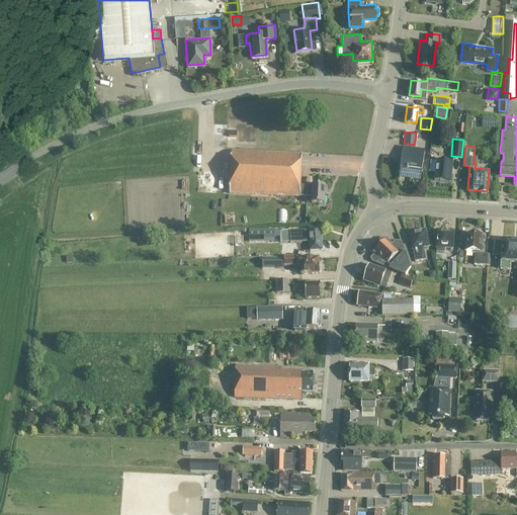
[(423,148),(411,147),(410,154),(401,153),(399,175),(420,177),(423,148)]
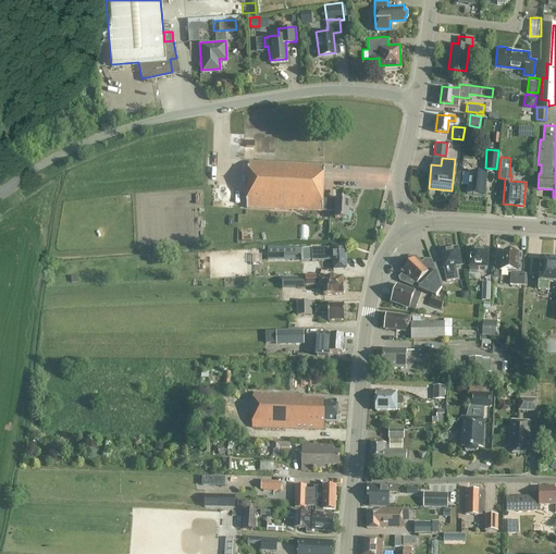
[(335,197),(322,197),(323,163),(247,160),(245,206),(321,209),(334,209),(334,217),(348,217),(348,197),(335,197)]
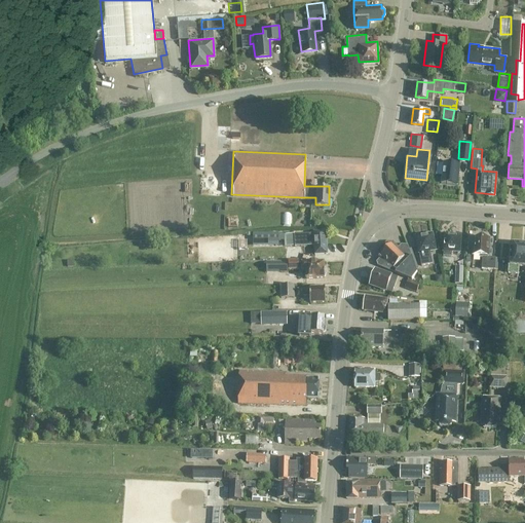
[(459,162),(443,160),(440,181),(456,183),(459,162)]
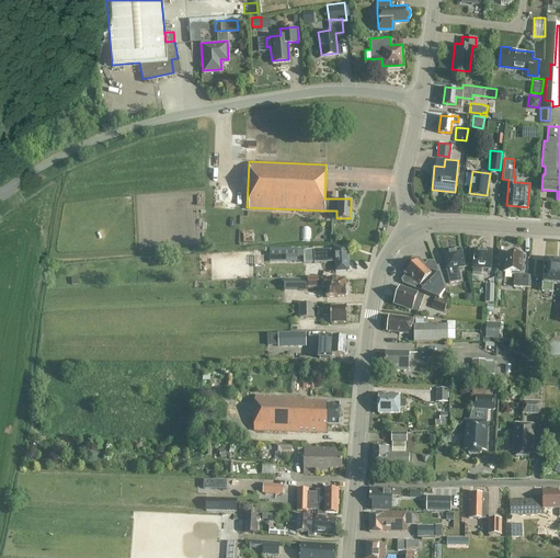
[(349,269),(346,245),(333,246),(333,247),(312,248),(313,261),(334,259),(334,270),(349,269)]
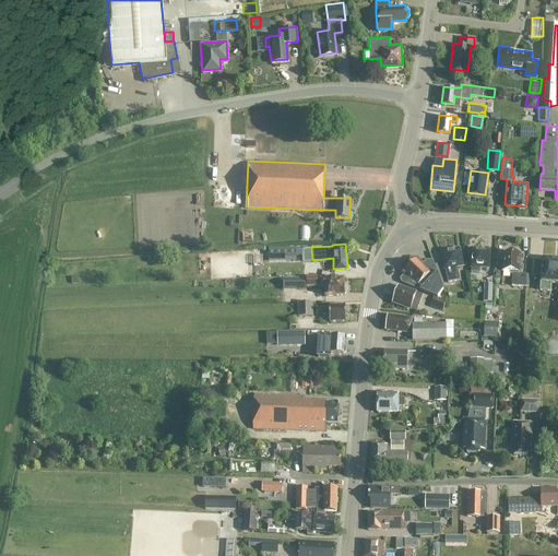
[(446,272),(447,278),(456,275),(455,270),(456,270),(455,264),(462,263),(459,249),(459,246),(458,246),(458,247),(441,249),(444,267),(446,272)]
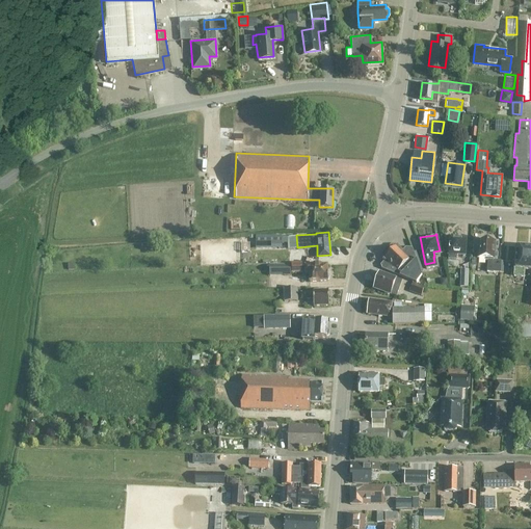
[(287,236),(287,247),(296,247),(296,235),(287,236)]
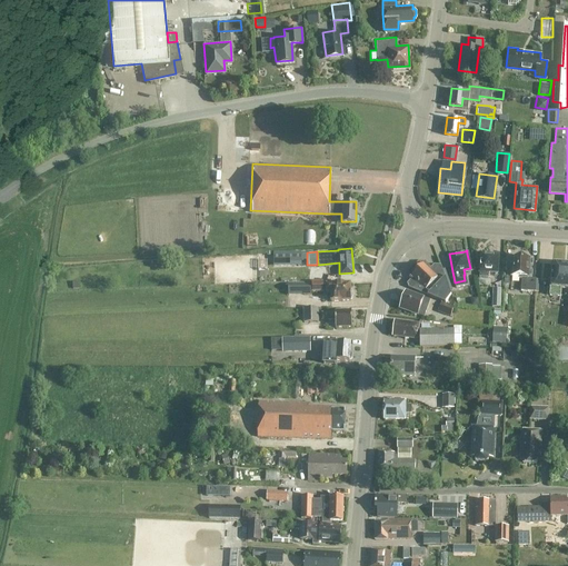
[(497,252),(481,251),(479,252),(478,269),(479,269),(479,274),(487,275),(488,269),(496,270),(497,252)]
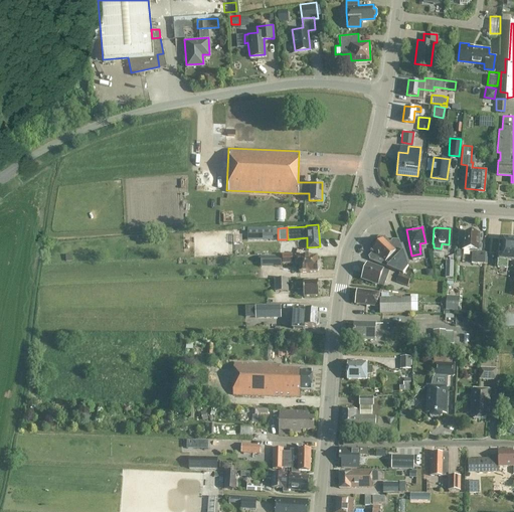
[(469,229),(466,228),(463,230),(462,247),(469,247),(469,249),(471,249),(471,261),(483,262),(484,250),(477,249),(478,232),(477,231),(470,230),(469,229)]
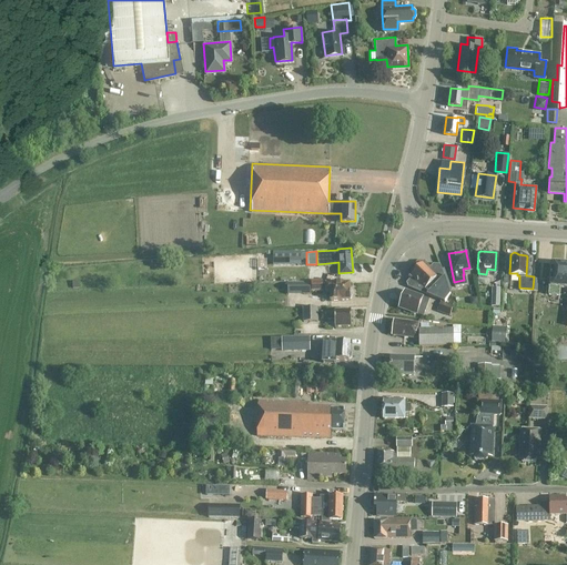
[(438,262),(432,262),(427,266),(422,261),(419,261),(416,264),(416,265),(411,272),(411,274),(405,281),(406,284),(443,300),(449,292),(438,262)]
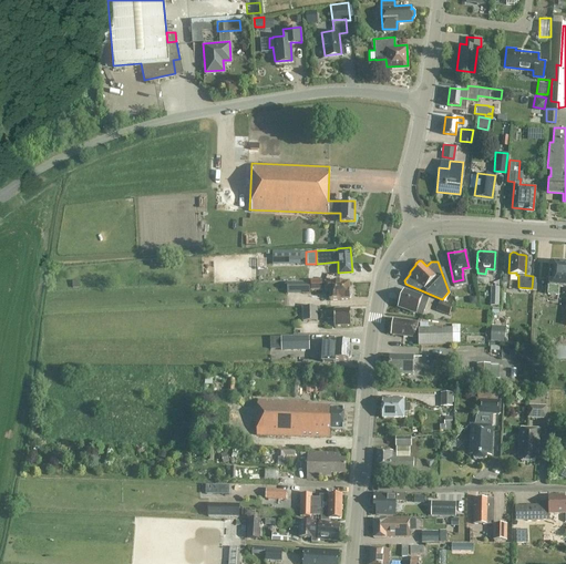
[(547,284),(547,291),(558,293),(558,284),(565,284),(565,260),(548,260),(547,284)]
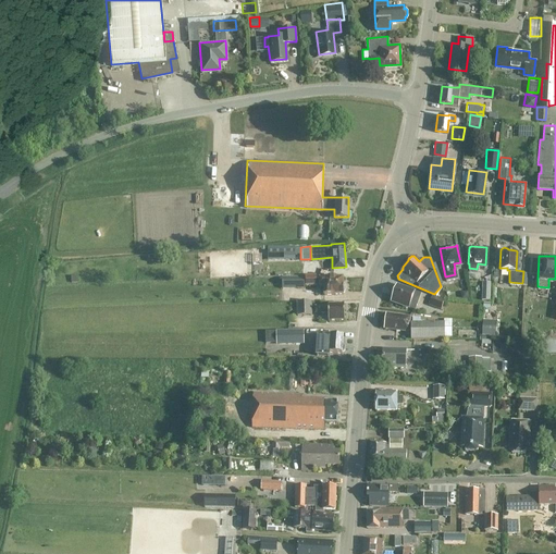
[(319,275),(319,273),(305,273),(305,283),(319,283),(319,284),(323,284),(323,292),(333,292),(343,292),(342,275),(319,275)]
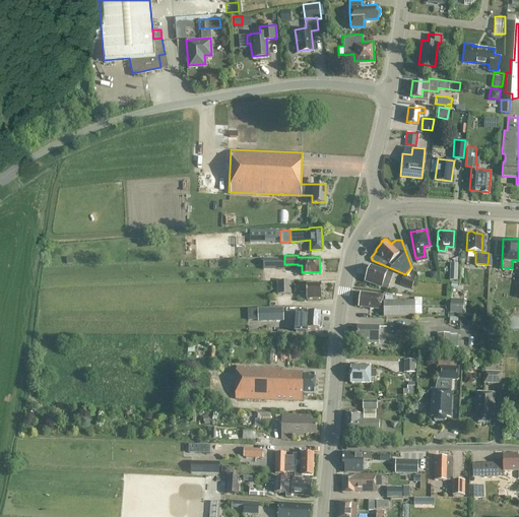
[(449,277),(456,278),(457,262),(449,261),(449,277)]
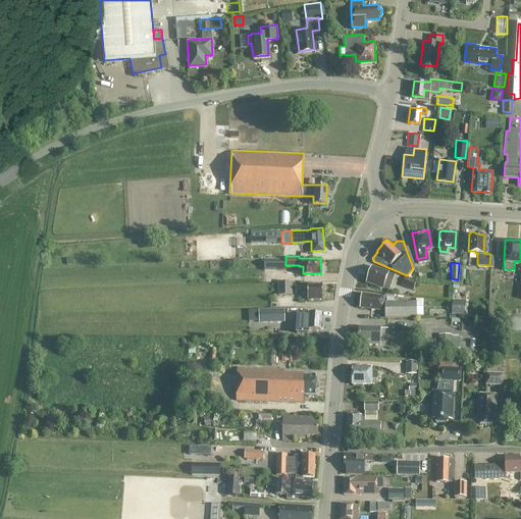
[(371,265),(366,280),(388,289),(389,282),(394,272),(371,265)]
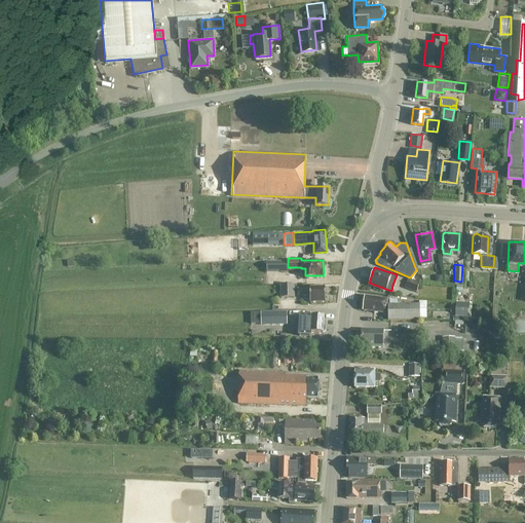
[(404,286),(416,290),(419,282),(407,277),(404,286)]
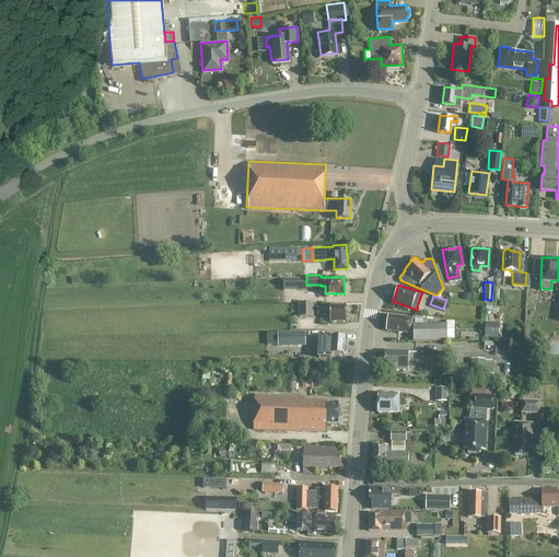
[(298,301),(298,315),(313,314),(313,300),(298,301)]
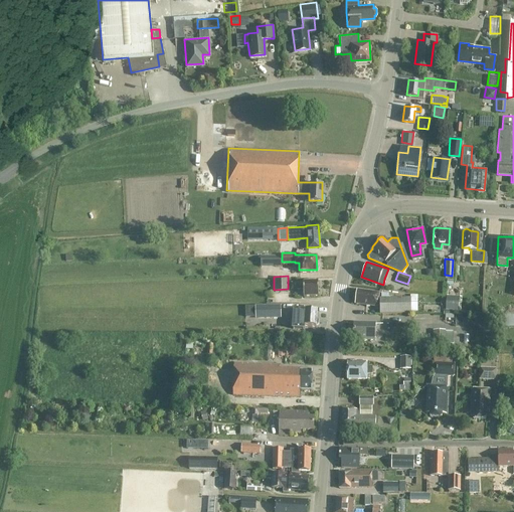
[(318,294),(317,279),(302,279),(302,281),(290,281),(290,287),(302,287),(303,294),(318,294)]
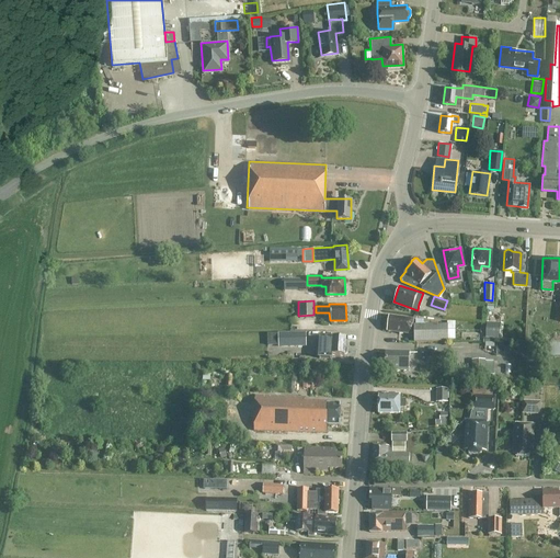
[(413,323),(413,330),(411,329),(413,317),(388,314),(386,329),(411,332),(413,332),(413,340),(447,340),(447,323),(413,323)]
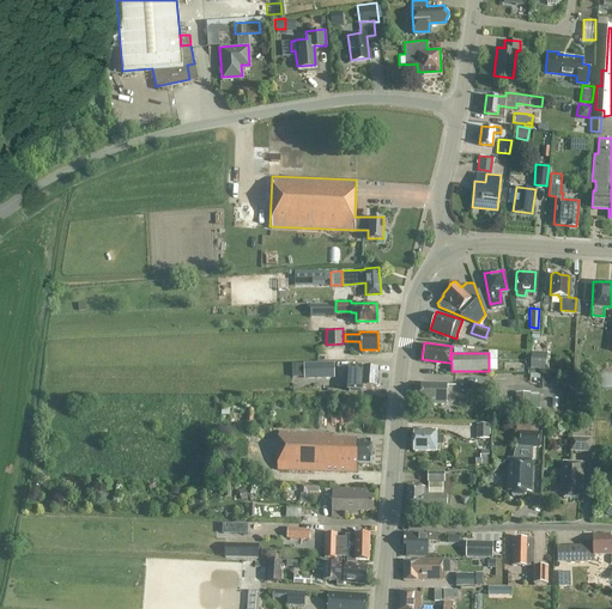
[(545,351),(531,349),(529,366),(544,367),(545,351)]
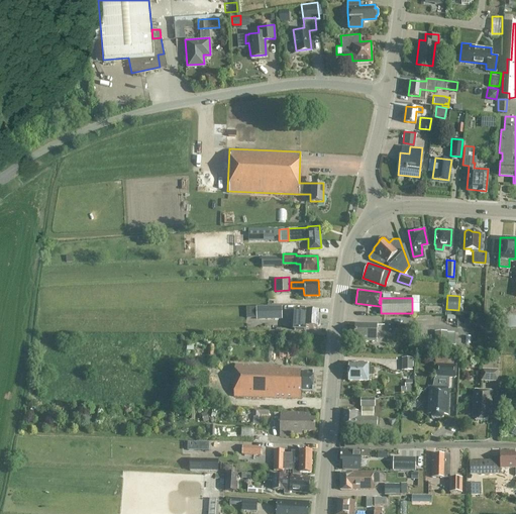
[(255,305),(255,317),(281,317),(281,304),(255,305)]
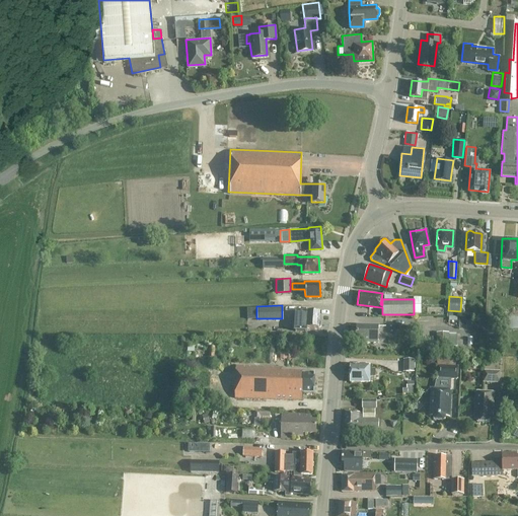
[(317,327),(319,309),(294,308),(293,327),(304,328),(304,326),(317,327)]
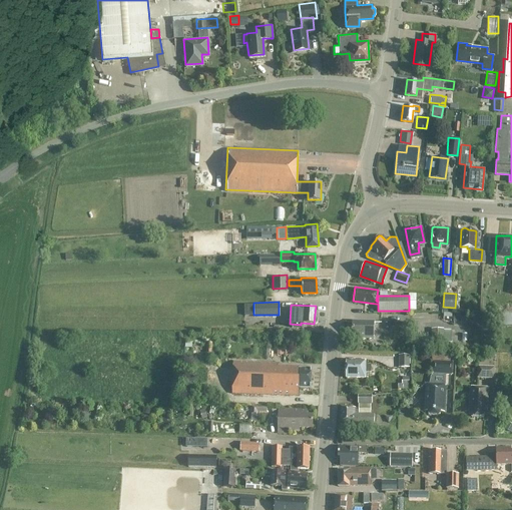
[(501,324),(511,324),(511,311),(501,312),(501,324)]
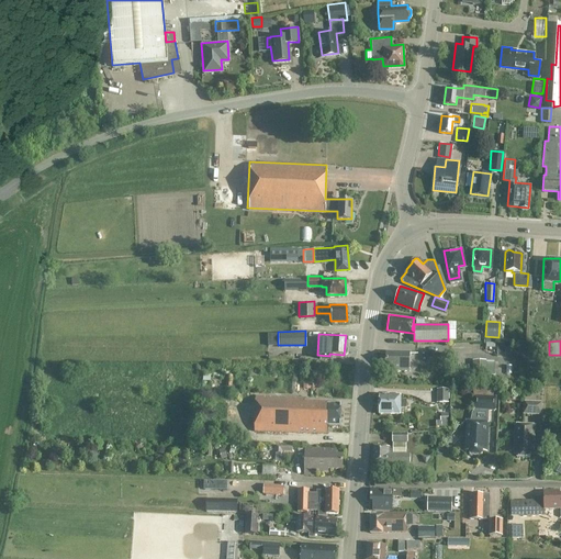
[(384,369),(408,369),(408,351),(385,350),(384,369)]
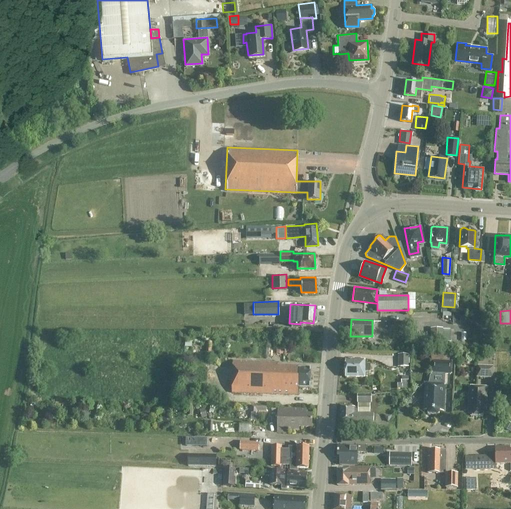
[(442,326),(430,326),(429,339),(449,339),(449,328),(442,328),(442,326)]
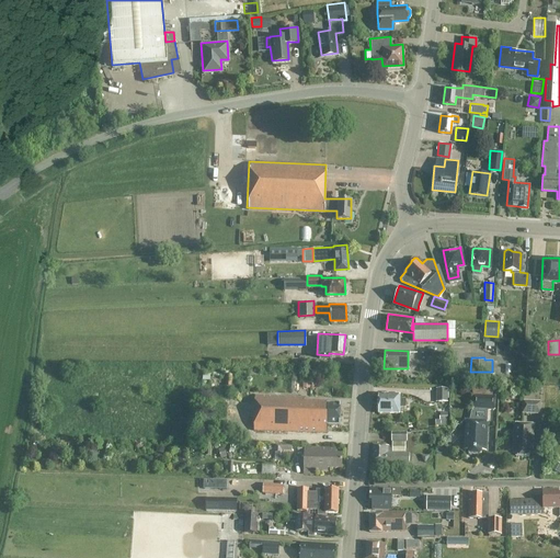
[(434,386),(435,400),(447,399),(446,386),(434,386)]
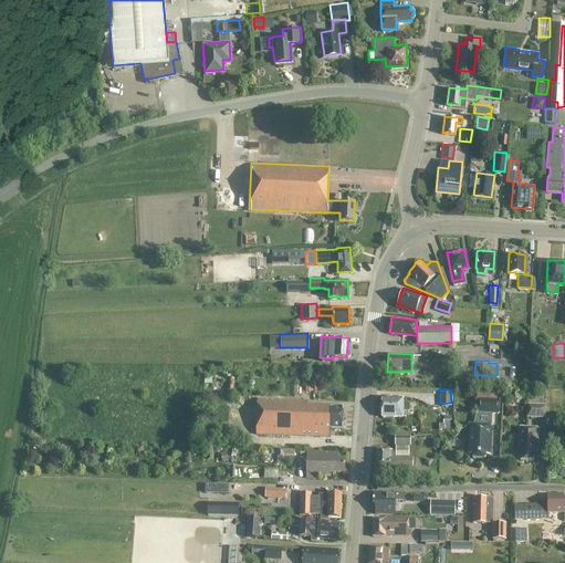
[(519,394),(509,393),(508,402),(518,402),(519,394)]
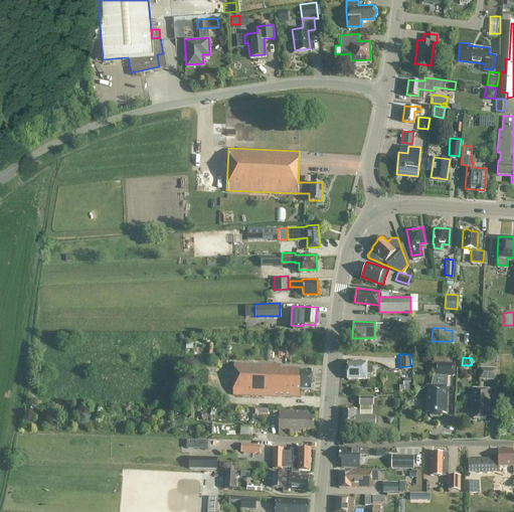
[(362,360),(362,359),(355,359),(355,360),(347,360),(347,377),(366,377),(366,371),(371,371),(371,364),(366,364),(366,360),(362,360)]
